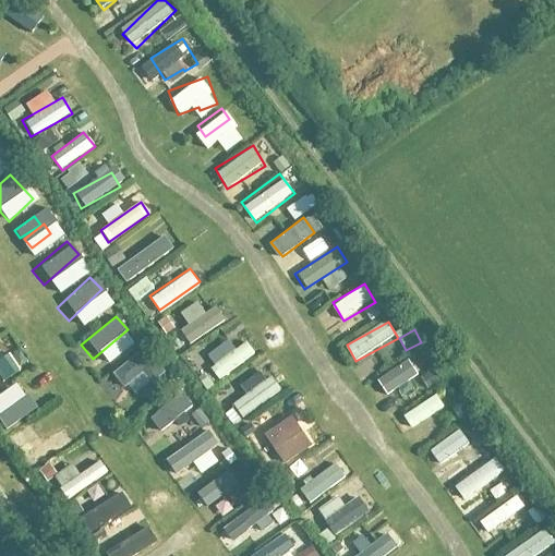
[(164,376),(143,351),(110,377),(122,391),(140,377),(148,387),(164,376)]
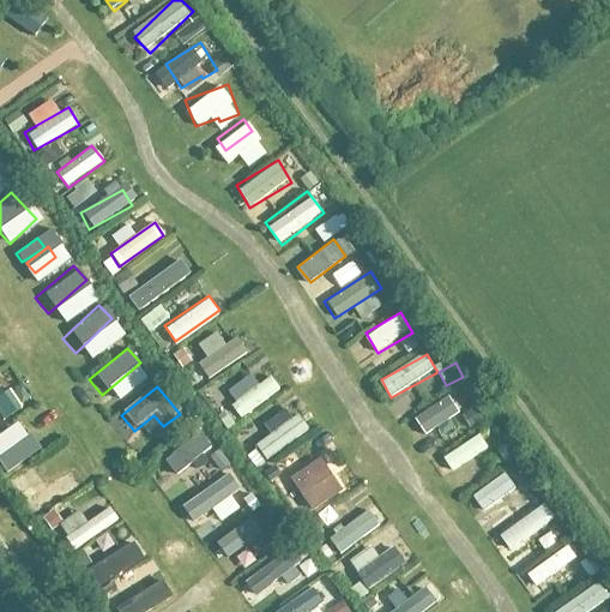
[(418,414),(432,430),(464,402),(451,387),(418,414)]
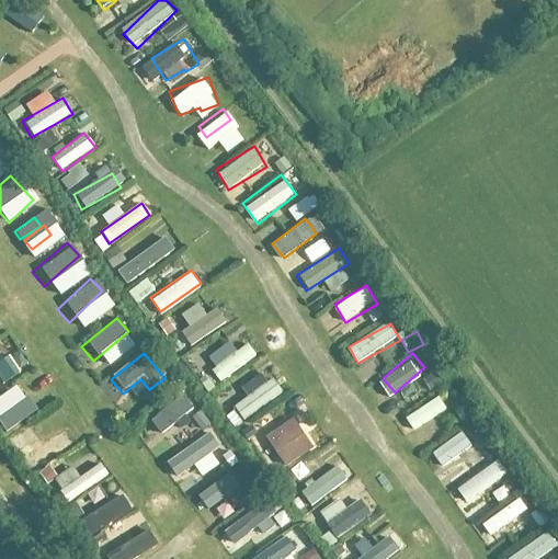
[(191,376),(205,372),(198,356),(185,362),(191,376)]
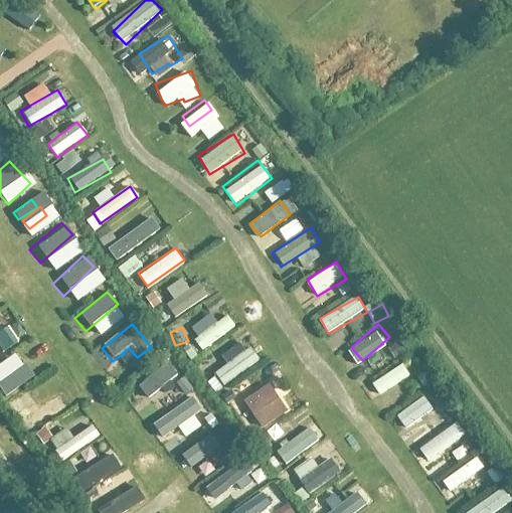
[(13,328),(0,336),(0,357),(23,343),(13,328)]
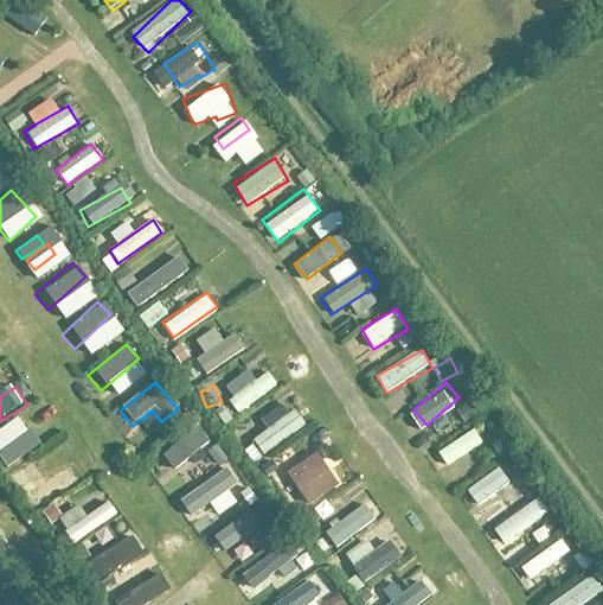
[(257,456),(305,421),(290,402),(244,437),(257,456)]
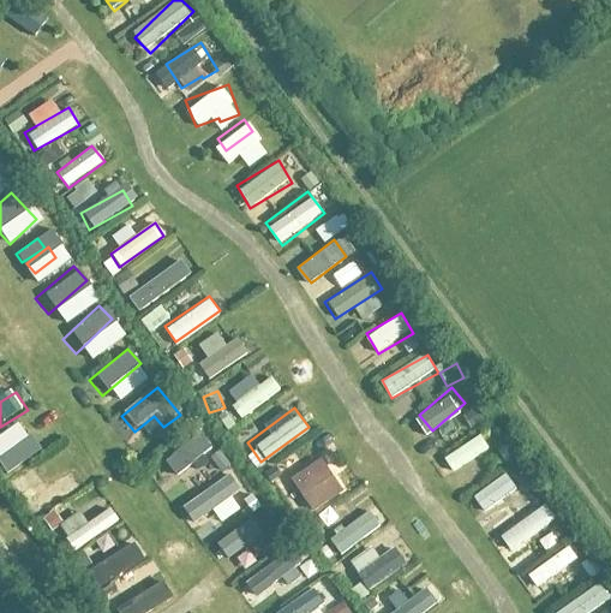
[(0,460),(6,472),(54,450),(46,430),(0,452),(0,460)]
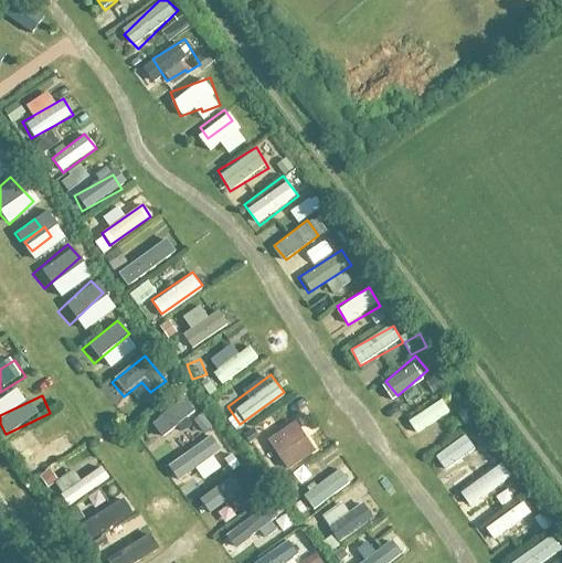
[(154,443),(194,412),(181,395),(140,425),(154,443)]
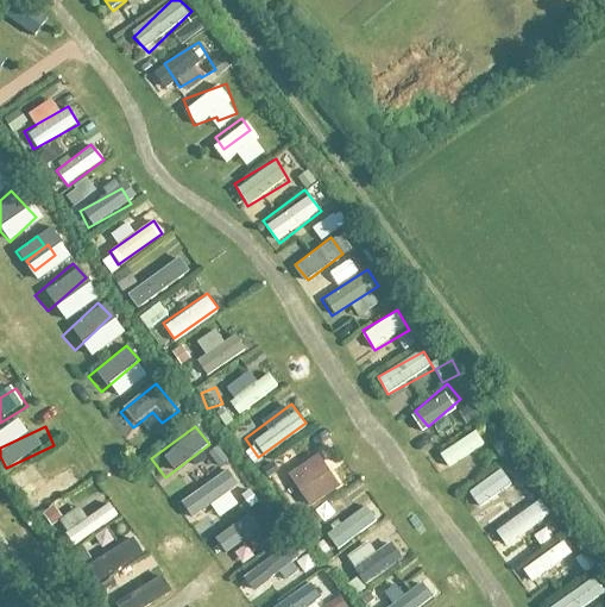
[(476,429),(439,452),(449,469),(486,445),(476,429)]
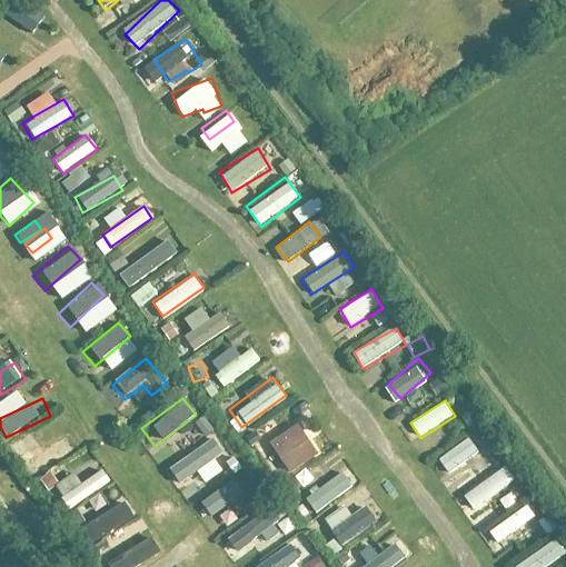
[(276,460),(305,434),(290,418),(262,445),(276,460)]
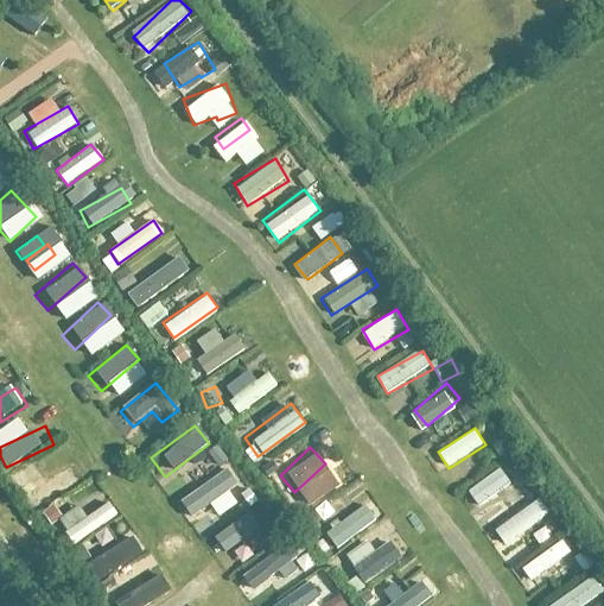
[(48,477),(44,469),(27,479),(44,506),(82,484),(69,462),(48,477)]
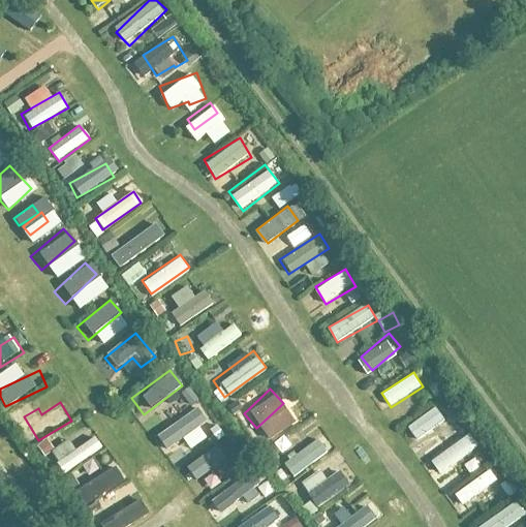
[(413,439),(446,421),(438,405),(404,424),(413,439)]
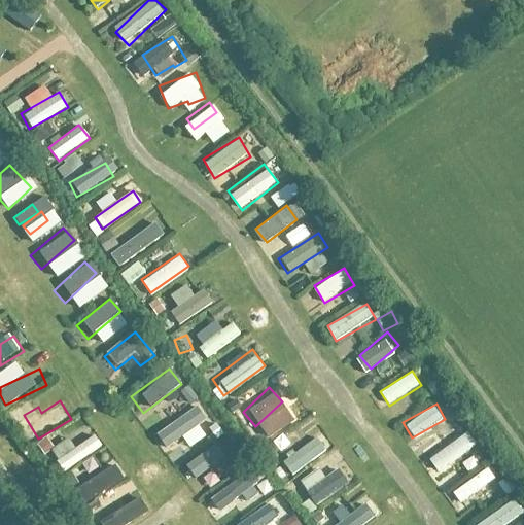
[(216,438),(193,407),(164,428),(173,442),(190,429),(204,446),(216,438)]
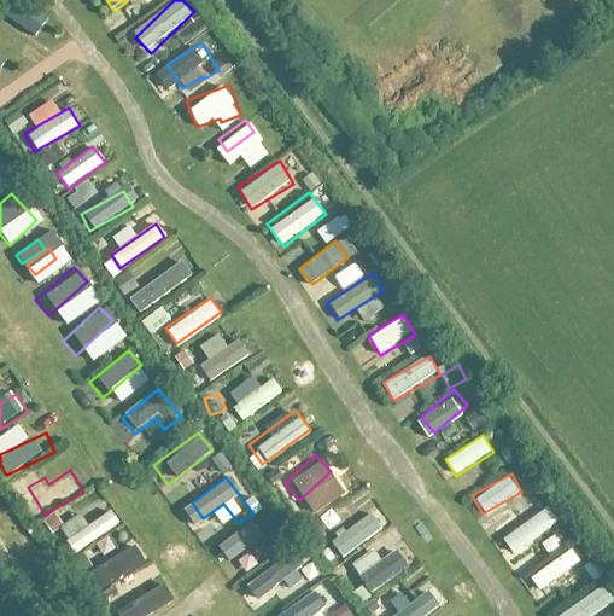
[(501,536),(516,556),(561,522),(545,503),(501,536)]
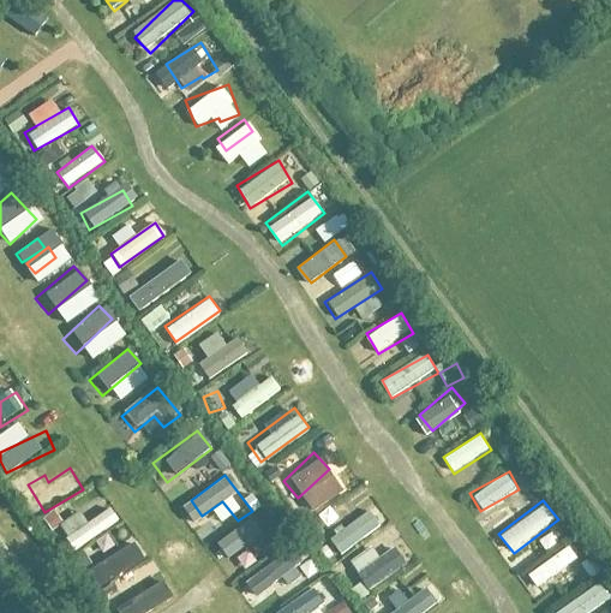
[(370,511),(328,533),(339,552),(381,529),(370,511)]
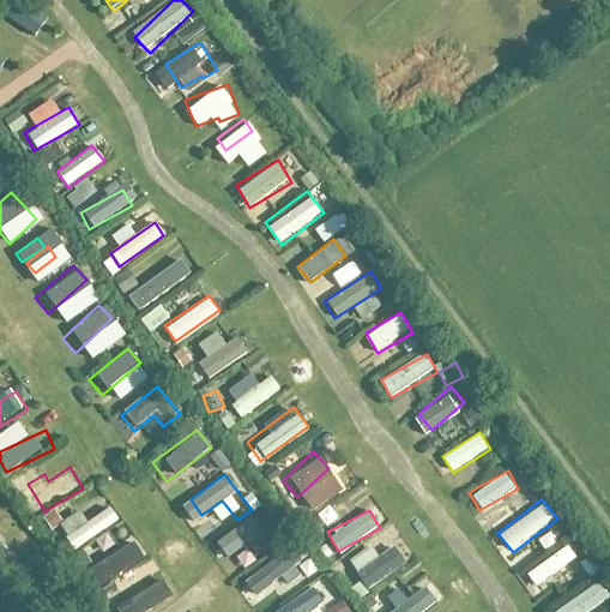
[(537,585),(574,553),(561,538),(524,569),(537,585)]
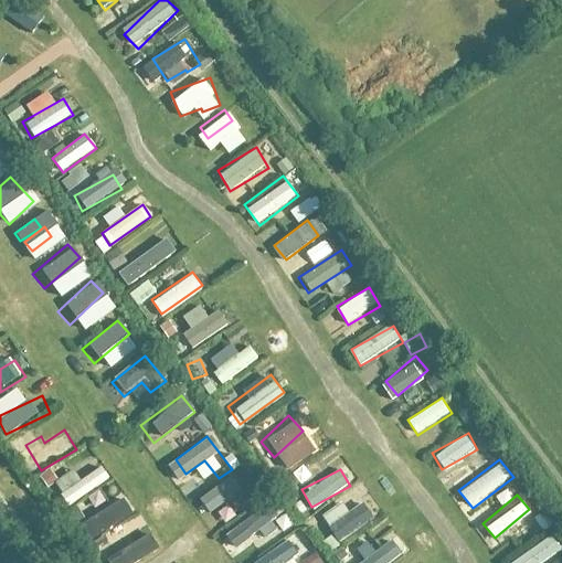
[(348,537),(374,519),(363,501),(337,520),(348,537)]
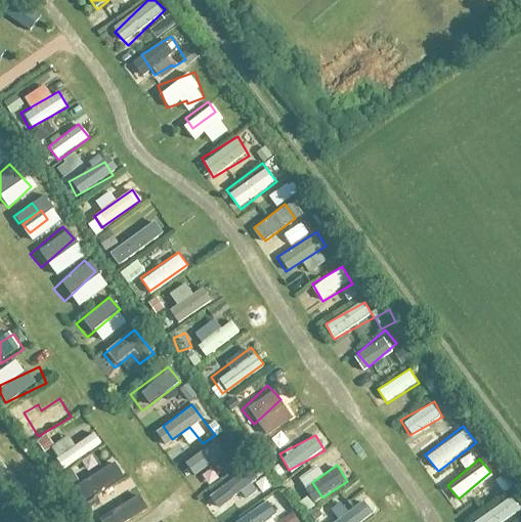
[(237,484),(243,492),(260,480),(250,466),(209,493),(214,501),(237,484)]
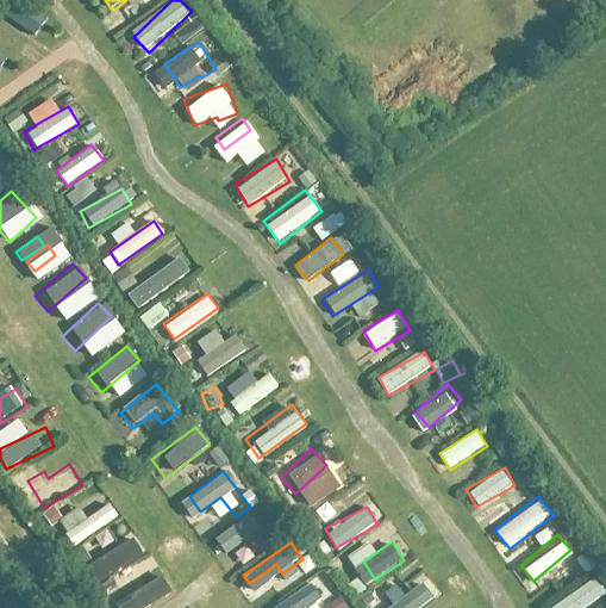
[(257,593),(281,574),(275,566),(251,585),(257,593)]
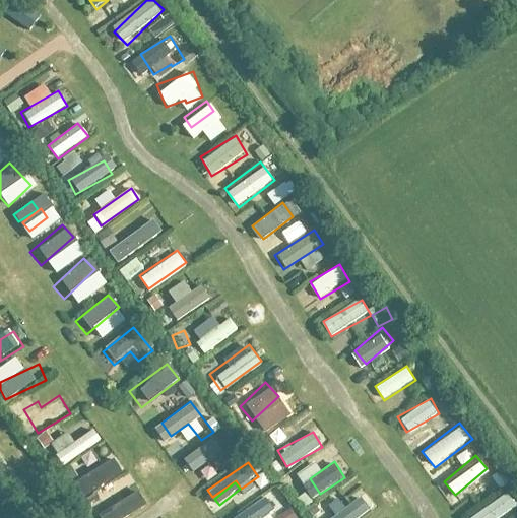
[(471,517),(500,517),(516,505),(503,487),(467,513),(471,517)]
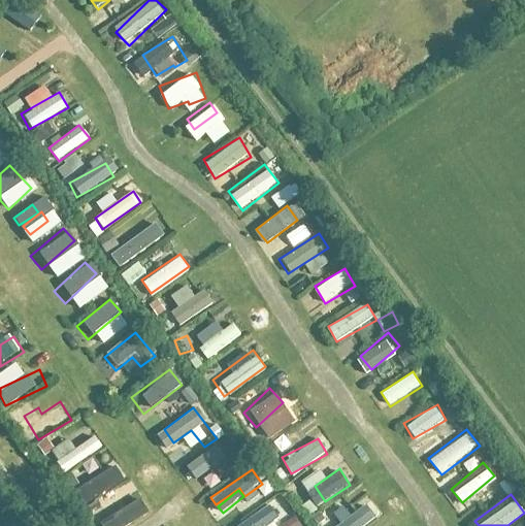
[(108,504),(104,497),(93,503),(102,521),(94,525),(123,525),(142,516),(134,502),(124,508),(118,498),(108,504)]
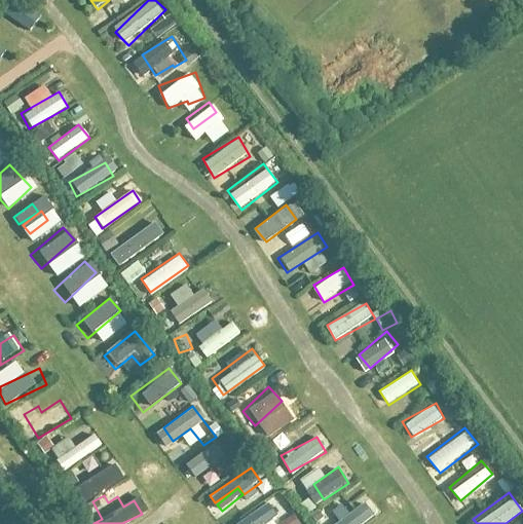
[(265,502),(235,522),(236,523),(262,523),(274,517),(265,502)]
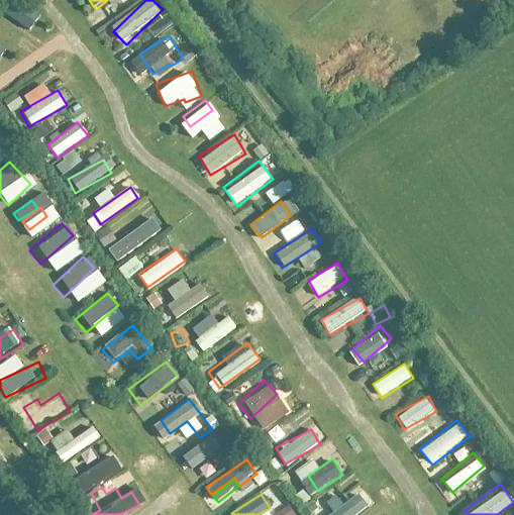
[(339,504),(336,495),(320,502),(325,514),(350,514),(369,507),(363,494),(339,504)]
